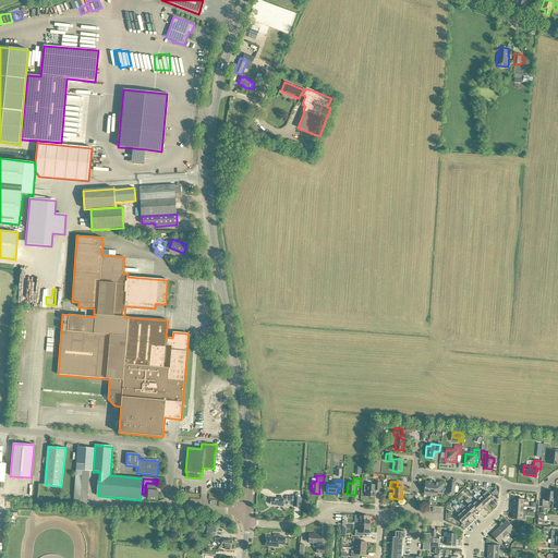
[(424,487),(424,488),(425,488),(424,495),(441,497),(444,484),(425,482),(425,487),(424,487)]
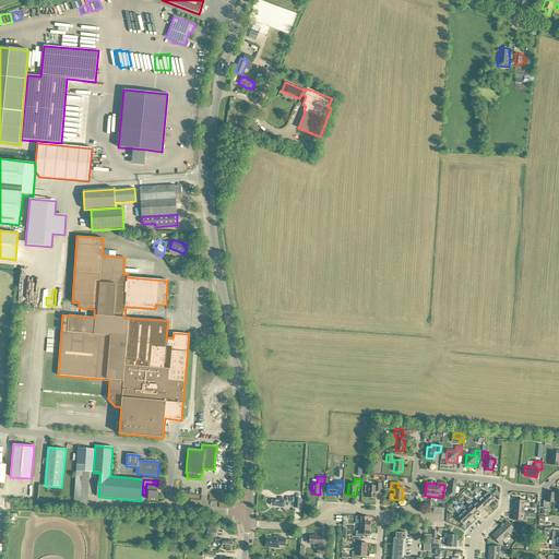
[(157,485),(147,484),(146,491),(149,491),(149,500),(158,501),(158,494),(158,492),(156,491),(157,485)]
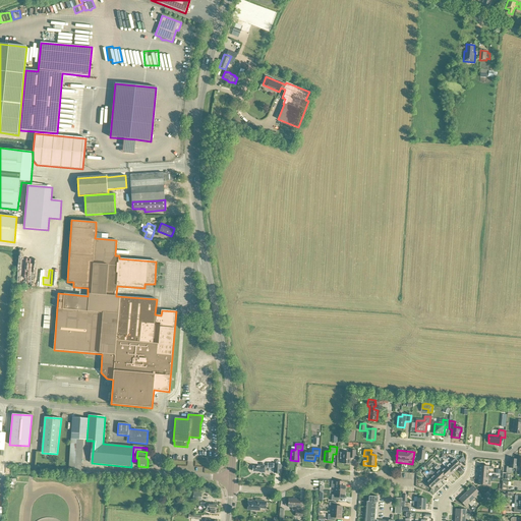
[(343,453),(340,453),(340,459),(343,459),(342,464),(350,464),(350,458),(355,458),(356,451),(350,451),(350,453),(343,453)]
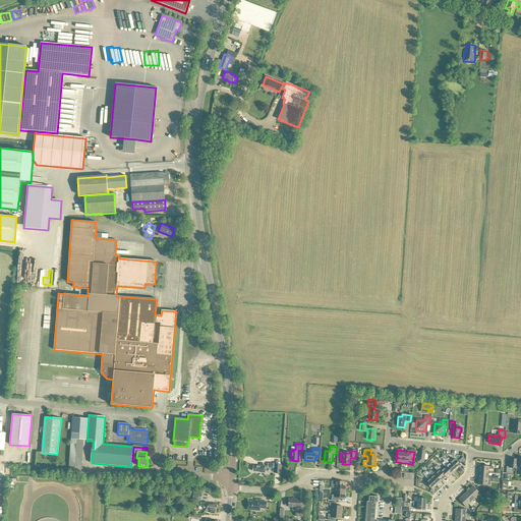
[(447,459),(456,470),(461,466),(454,459),(451,461),(448,458),(447,459)]
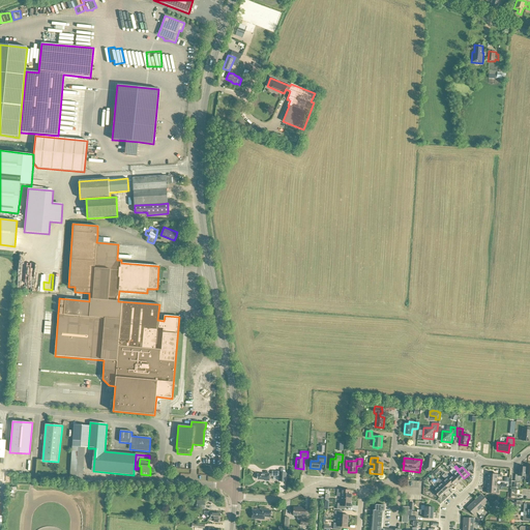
[(464,478),(454,467),(452,469),(455,472),(452,475),(460,482),(464,478)]
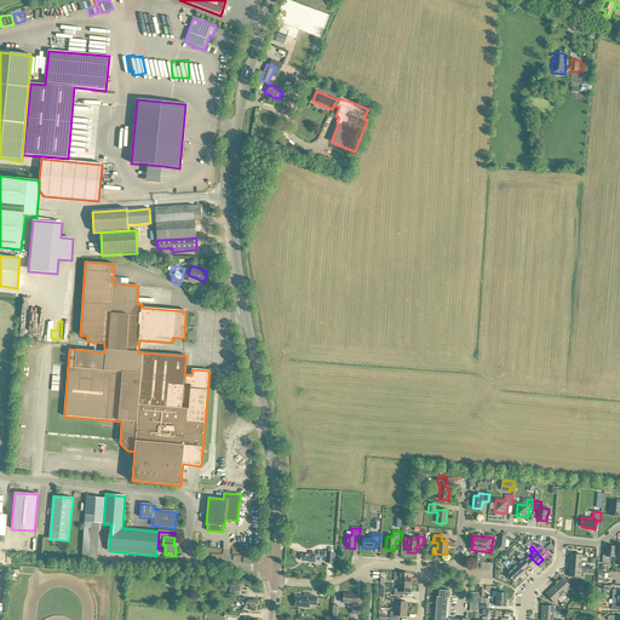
[(607,556),(603,555),(602,563),(608,563),(609,557),(614,557),(614,555),(615,551),(616,547),(607,546),(607,556)]
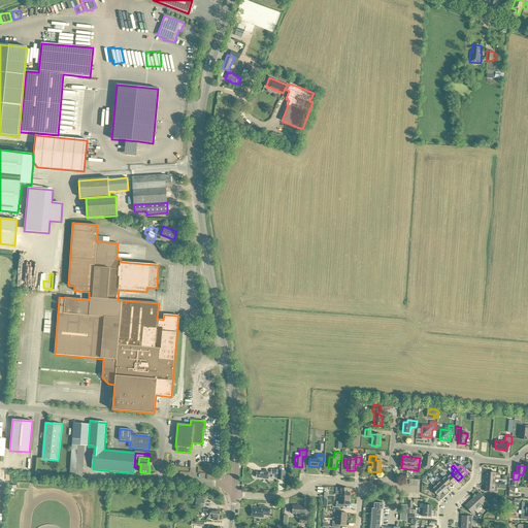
[(443,474),(441,472),(440,474),(443,477),(440,481),(447,488),(452,484),(452,483),(443,474)]
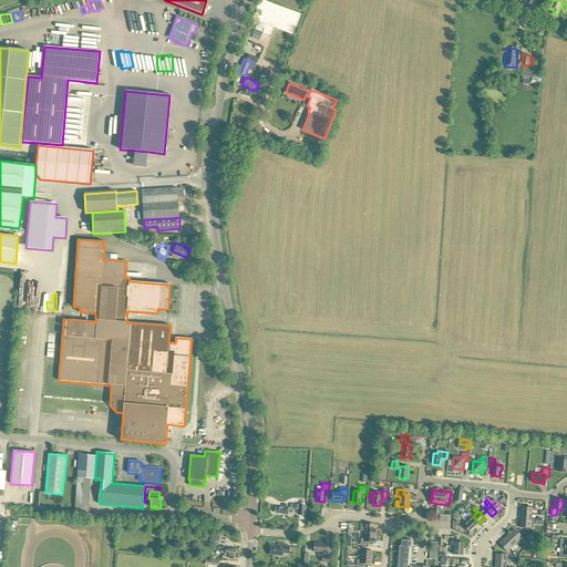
[(477,507),(476,509),(485,518),(485,519),(486,521),(492,516),(484,508),(481,511),(477,507)]
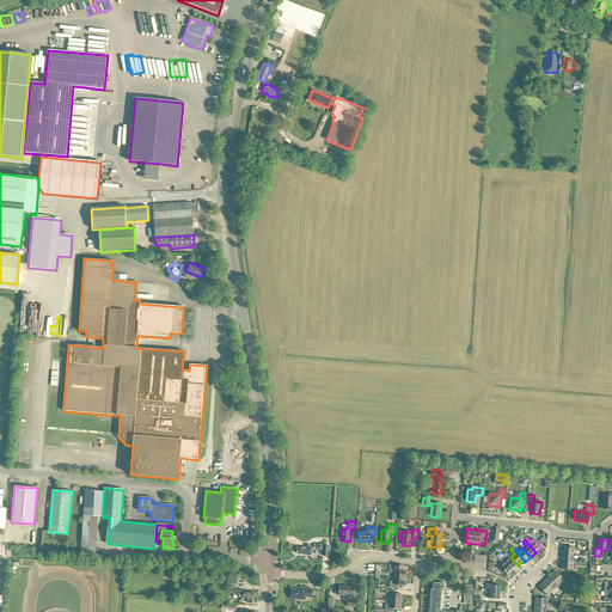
[(513,570),(501,558),(500,556),(499,555),(496,556),(500,560),(503,564),(500,567),(508,575),(513,570)]
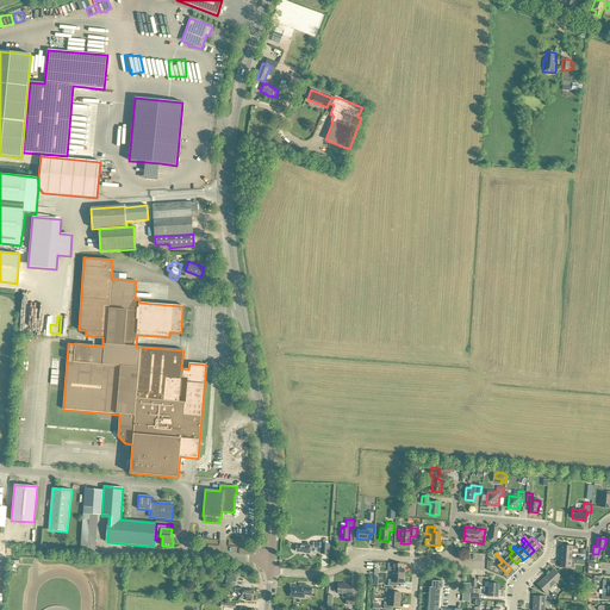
[(516,564),(509,555),(505,558),(502,554),(499,556),(511,568),(516,564)]
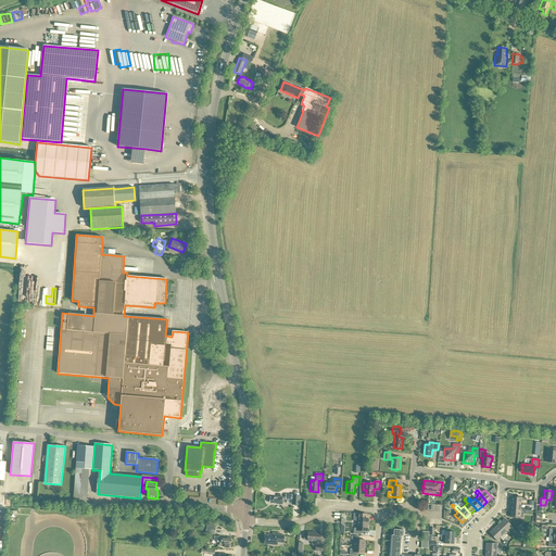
[(357,525),(368,526),(368,519),(366,519),(367,515),(354,514),(353,521),(357,521),(357,525)]
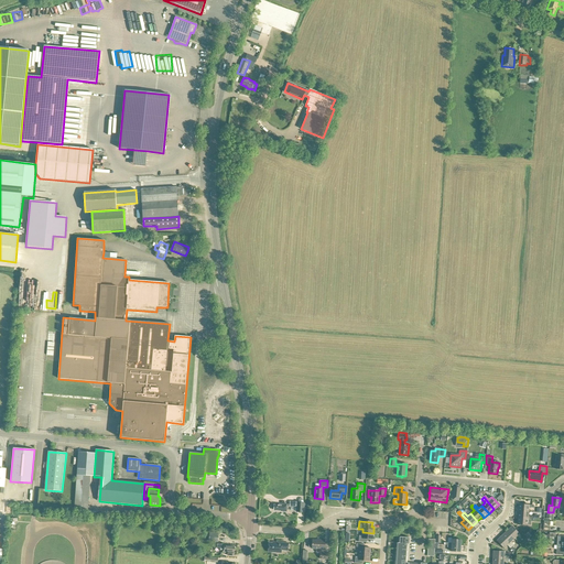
[(522,538),(512,527),(507,531),(514,539),(517,537),(520,539),(522,538)]
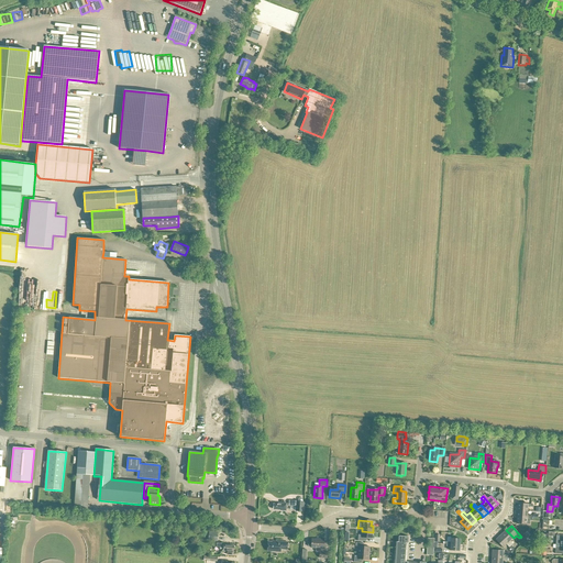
[(514,538),(506,530),(500,534),(511,545),(514,544),(510,541),(514,538)]
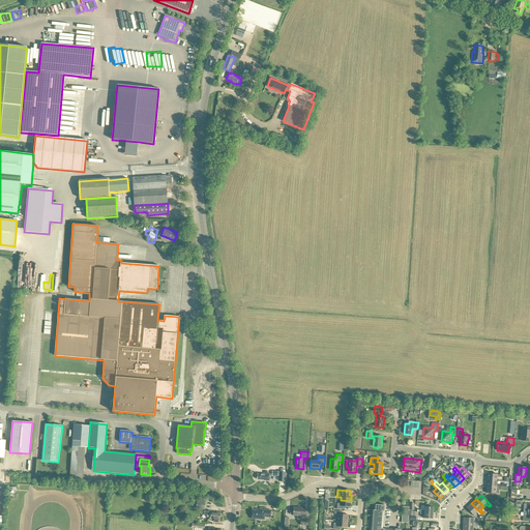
[(341,504),(337,503),(336,509),(344,509),(344,506),(350,507),(351,501),(341,500),(341,504)]
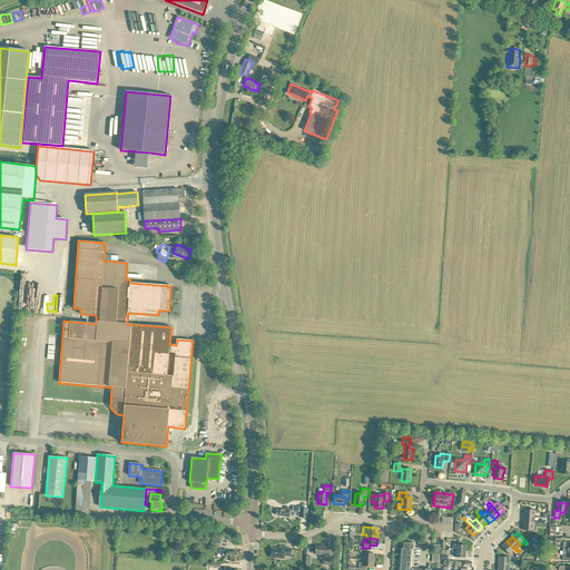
[(215,548),(220,549),(220,540),(212,539),(212,543),(215,543),(215,548)]
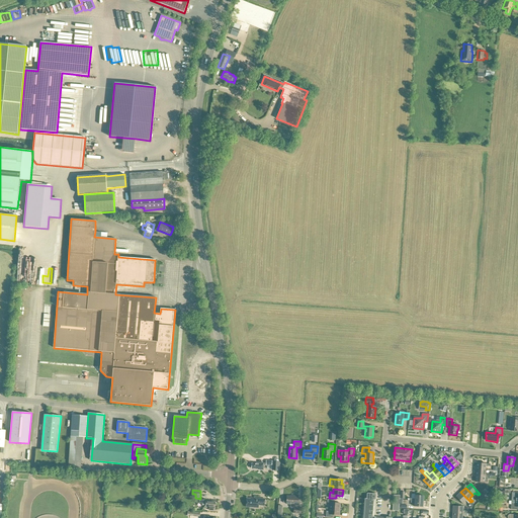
[(470,502),(460,492),(456,497),(462,504),(465,501),(468,504),(470,502)]
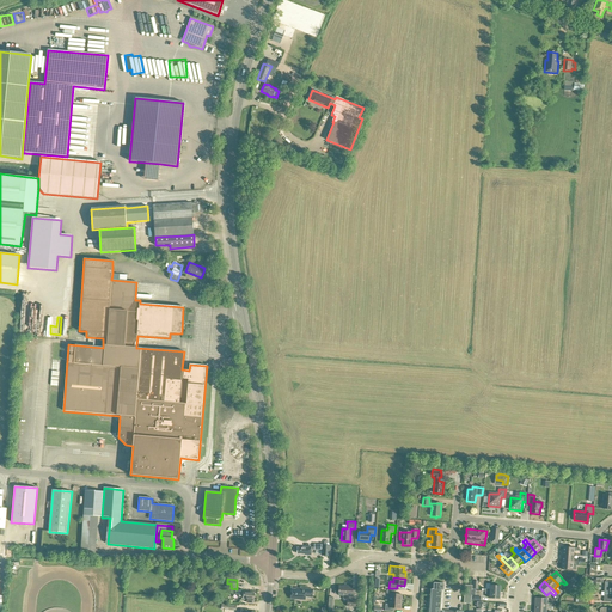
[(463,611),(457,611),(456,611),(440,611),(441,591),(444,591),(445,583),(434,583),(433,589),(430,589),(429,611),(463,611)]
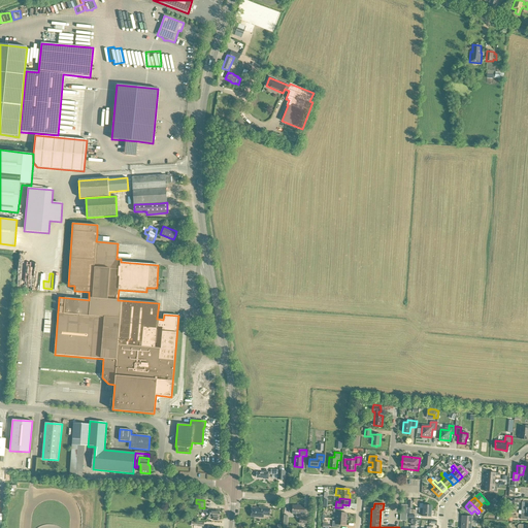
[(292,505),(292,506),(291,506),(289,508),(289,513),(292,513),(292,514),(296,514),(296,517),(297,518),(300,518),(299,523),(306,524),(307,518),(303,518),(303,515),(304,506),(299,505),(299,506),(292,505)]
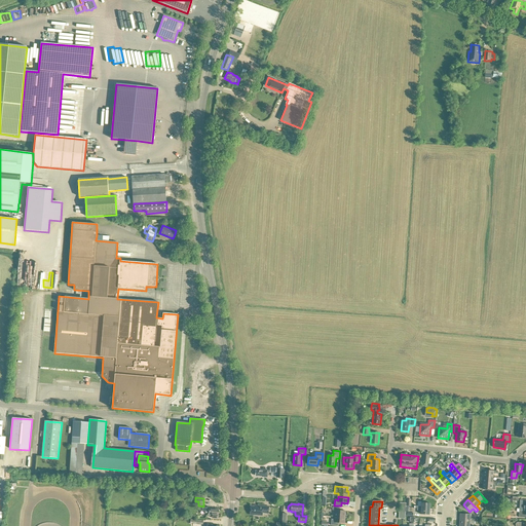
[(262,514),(268,514),(269,506),(257,506),(251,506),(250,515),(262,516),(262,514)]
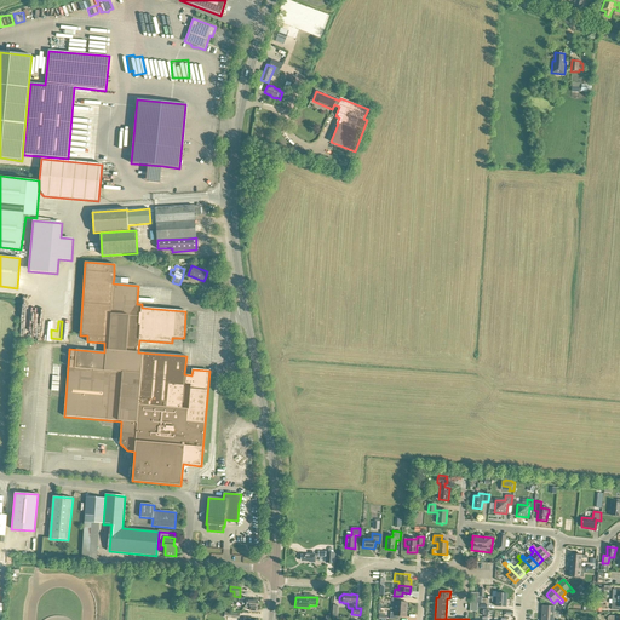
[(256,608),(257,608),(258,601),(251,600),(245,598),(239,598),(239,602),(245,603),(244,608),(251,608),(250,610),(256,612),(256,608)]
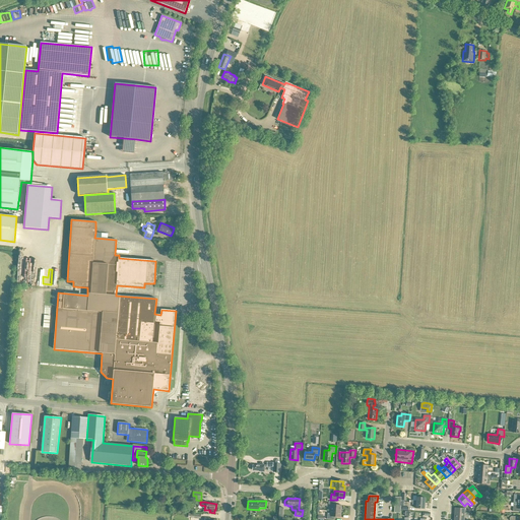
[(330,511),(341,511),(341,505),(335,505),(335,502),(328,502),(328,505),(331,505),(330,511)]
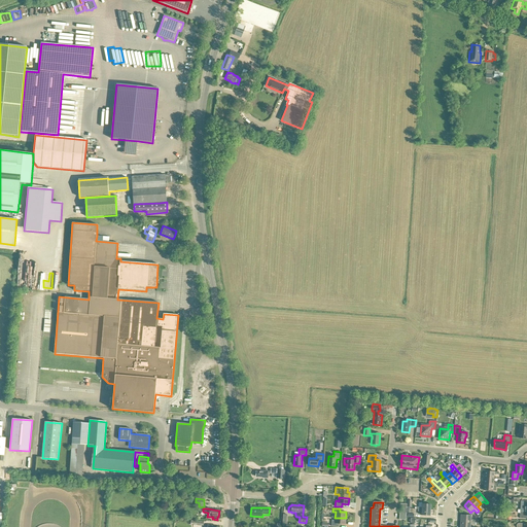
[(346,518),(335,518),(335,521),(331,521),(331,526),(339,526),(339,524),(345,524),(346,518)]
